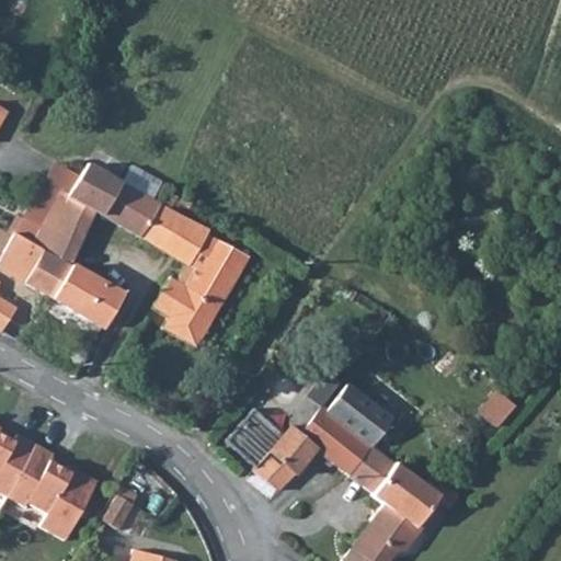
[(137,238),(157,204),(88,165),(69,199),(58,194),(42,226),(22,216),(11,237),(68,265),(94,215),(137,238)]
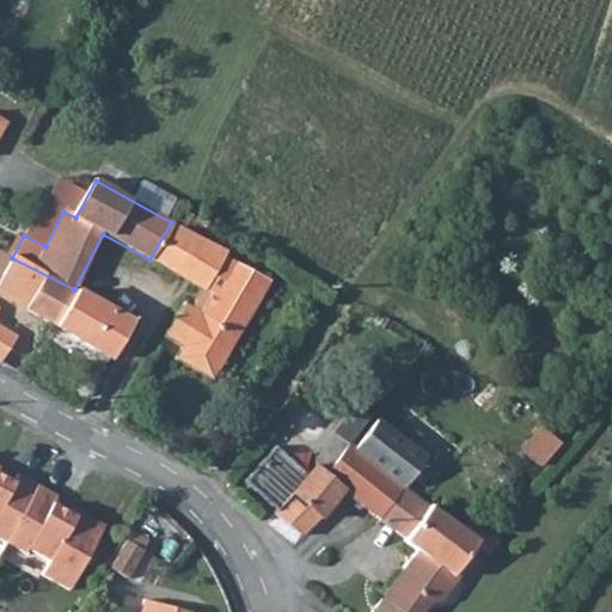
[(150,259),(177,274),(199,237),(171,222),(150,259)]
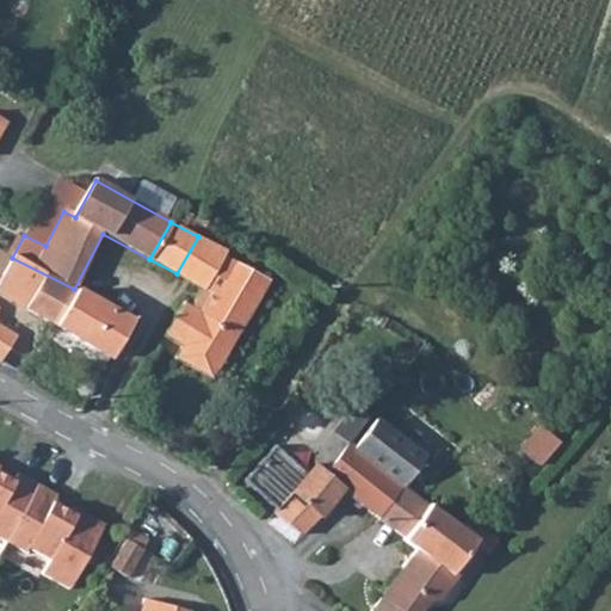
[(238,258),(198,236),(177,273),(203,289),(195,303),(187,301),(166,337),(181,345),(174,358),(214,380),(271,278),(236,260),(238,258)]
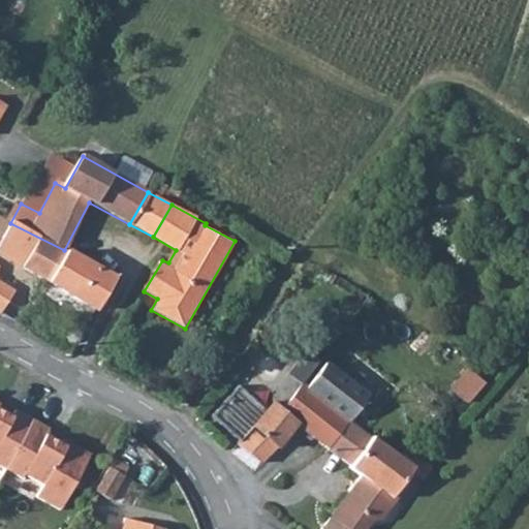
[(10,223),(0,244),(0,257),(48,283),(64,250),(10,223)]
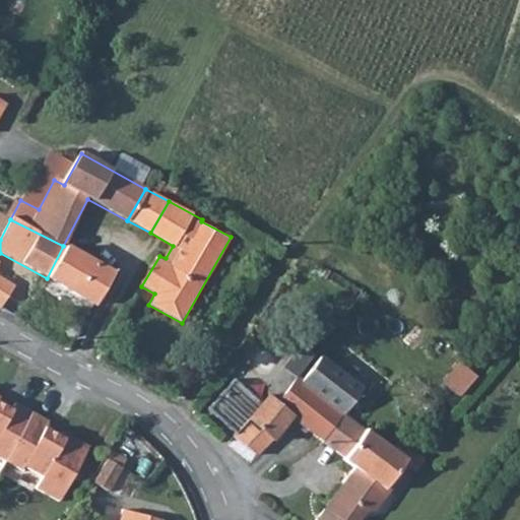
[(47,278),(94,305),(112,273),(63,246),(47,278)]
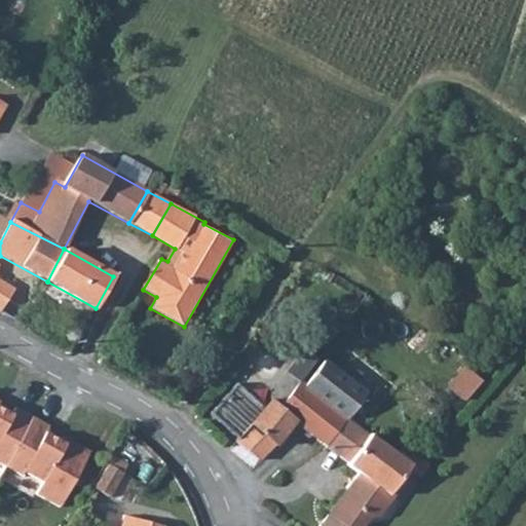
[(0,310),(13,288),(0,278),(0,310)]
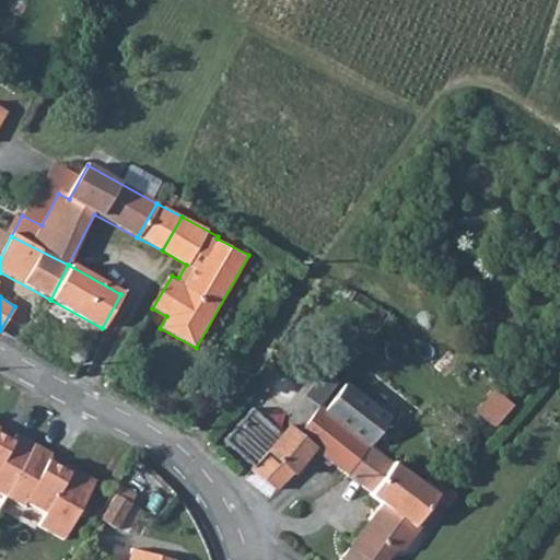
[(278,491),(314,451),(348,478),(373,445),(392,420),(343,384),(326,408),(308,395),(282,432),(253,409),(225,441),(254,466),(252,469),(278,491)]
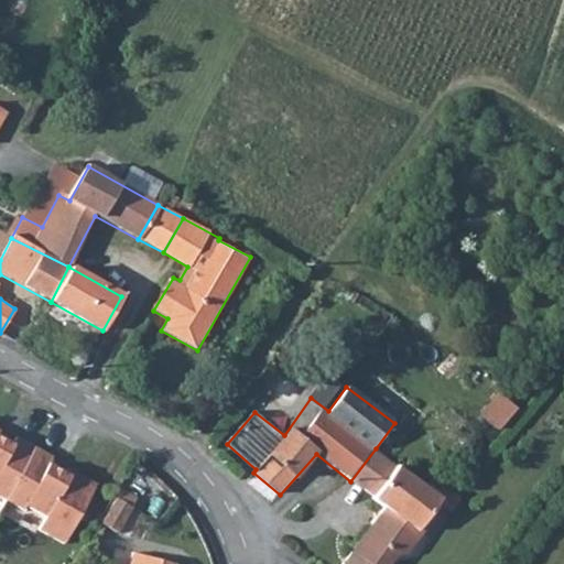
[(0,488),(3,490),(31,437),(15,430),(12,433),(0,425),(0,488)]
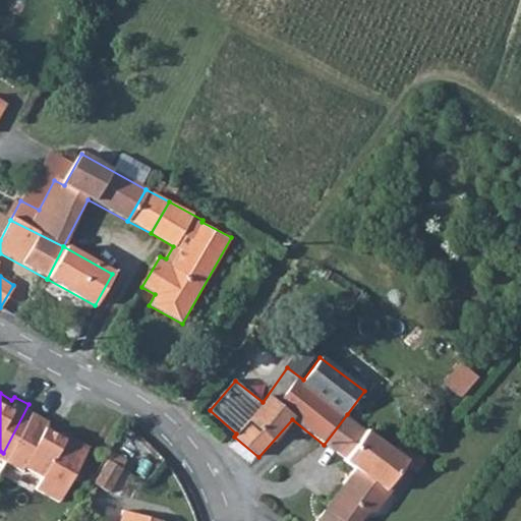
[(45,417),(47,413),(29,404),(3,453),(20,463),(23,458),(43,468),(36,479),(58,491),(88,438),(69,427),(68,430),(45,417)]
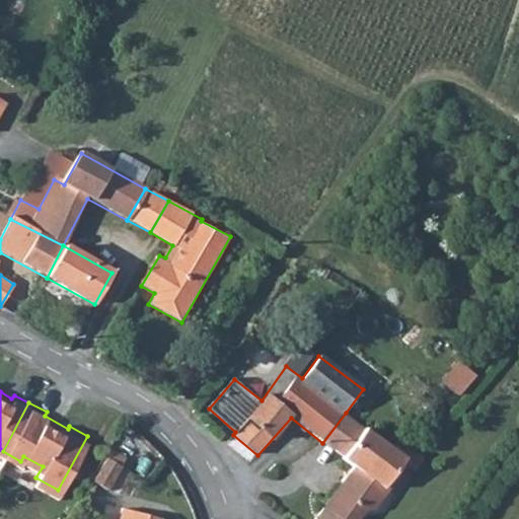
[(361,518),(383,489),(387,490),(410,459),(399,451),(346,413),(322,443),(346,457),(347,462),(356,467),(318,518),(361,518)]
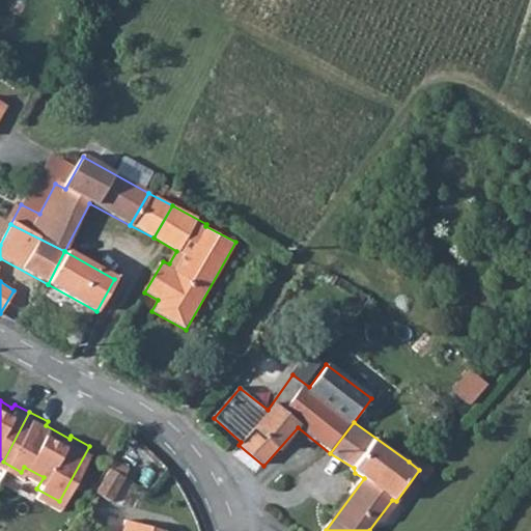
[(103,494),(116,471),(102,462),(87,484),(103,494)]
